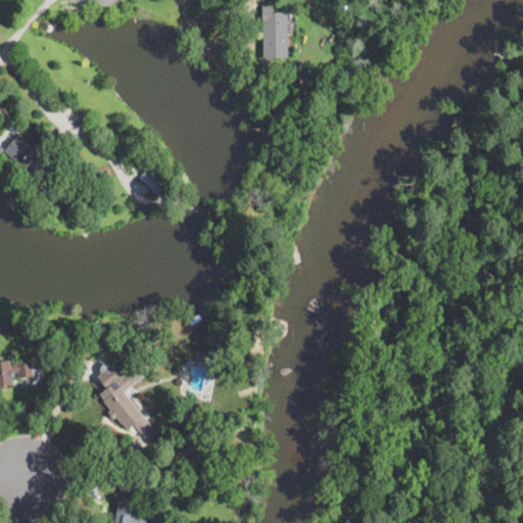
[(273,9),(273,12),(288,12),(289,58),(264,58),(263,14),(258,14),(258,6),(273,6),(273,9)]
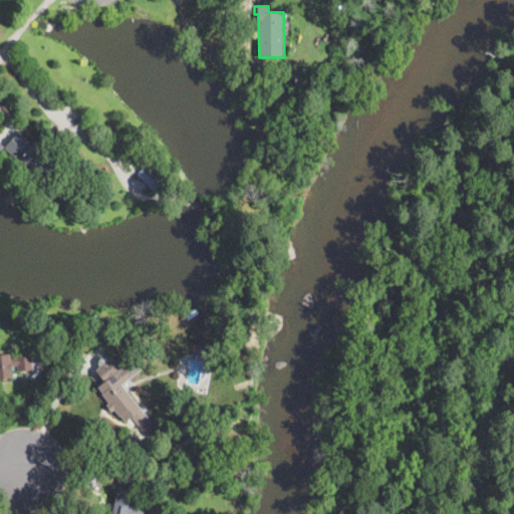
[(32,145),(35,142),(36,141),(59,163),(44,179),(30,166),(27,169),(5,148),(19,133),(32,145)]
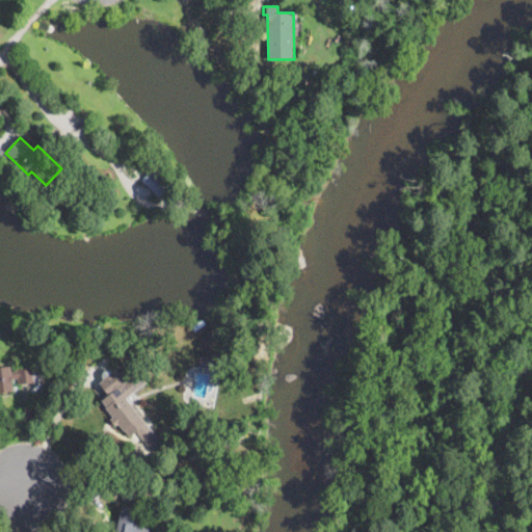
[(159,196),(142,180),(153,169),(169,186),(159,196)]
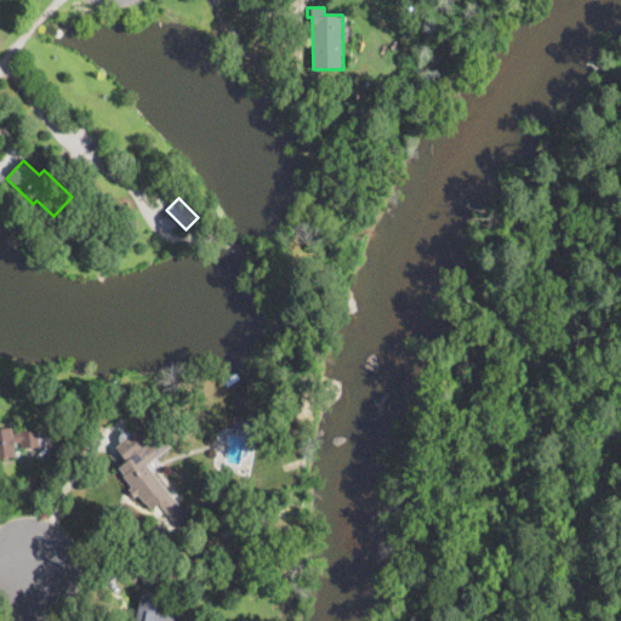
[(275,349),(274,353),(263,348),(266,340),(278,345),(275,349)]
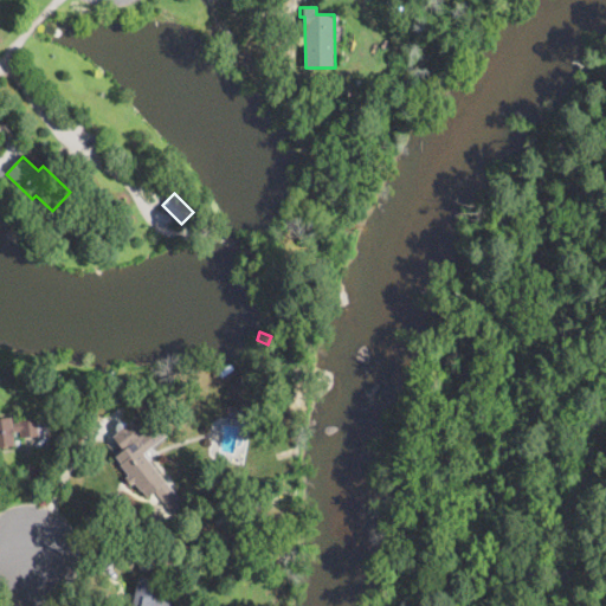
[(47,420),(49,431),(49,436),(21,438),(20,431),(14,432),(15,446),(0,447),(0,418),(12,417),(13,424),(19,423),(19,419),(36,418),(36,414),(46,413),(47,420)]
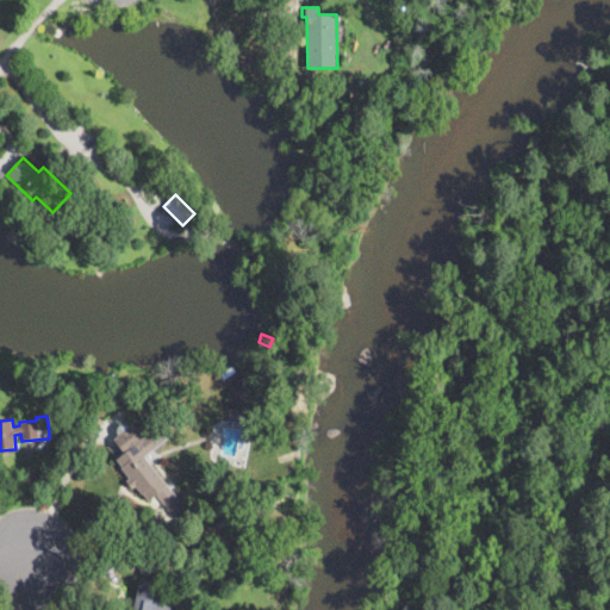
[(137,427),(138,428),(145,436),(159,425),(168,439),(145,456),(169,486),(150,502),(144,493),(143,495),(135,486),(132,487),(126,480),(130,478),(120,467),(123,466),(117,459),(125,453),(122,448),(120,449),(118,446),(119,444),(114,439),(119,435),(117,430),(118,428),(120,425),(125,424),(129,427),(135,423),(137,427)]
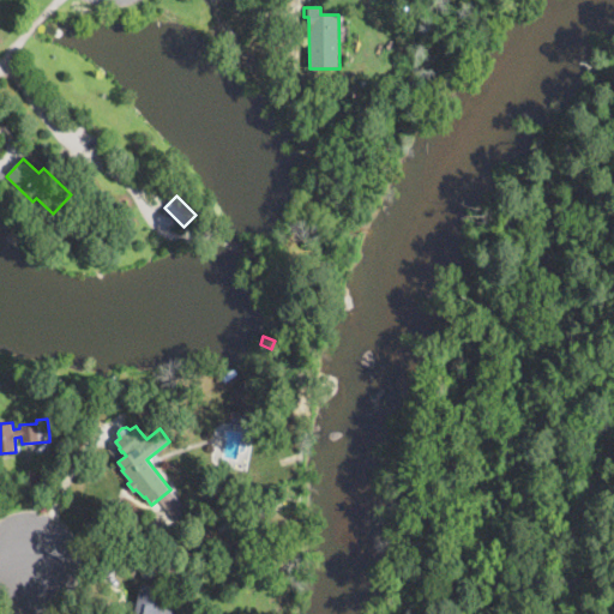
[(234,530),(228,530),(218,529),(220,513),(235,515),(234,530)]
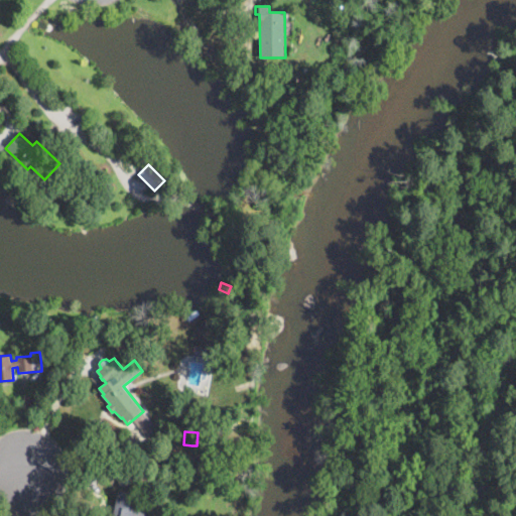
[(134,489),(133,490),(119,486),(122,474),(136,477),(134,489)]
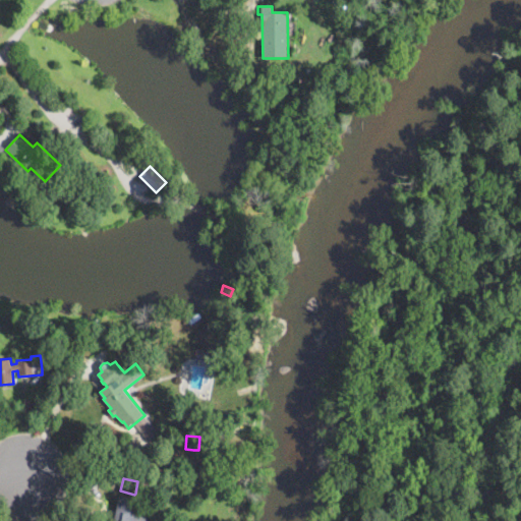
[(115,520),(118,506),(127,508),(127,507),(136,509),(135,516),(147,518),(146,520),(115,520)]
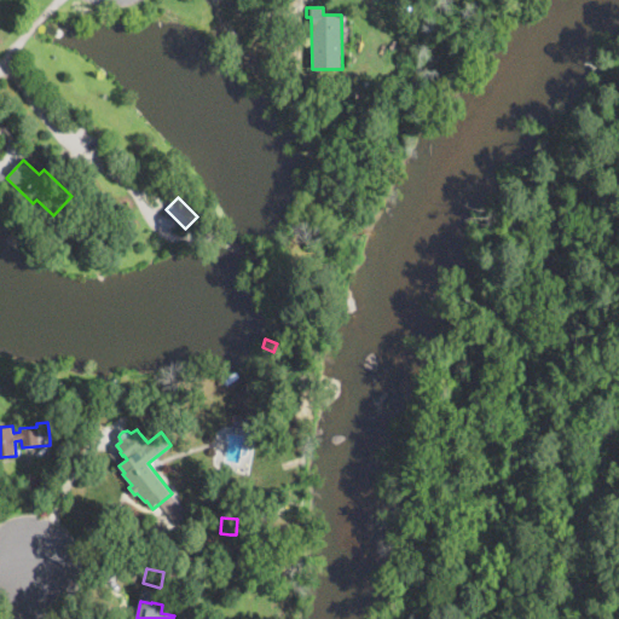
All buildings are outlined.
